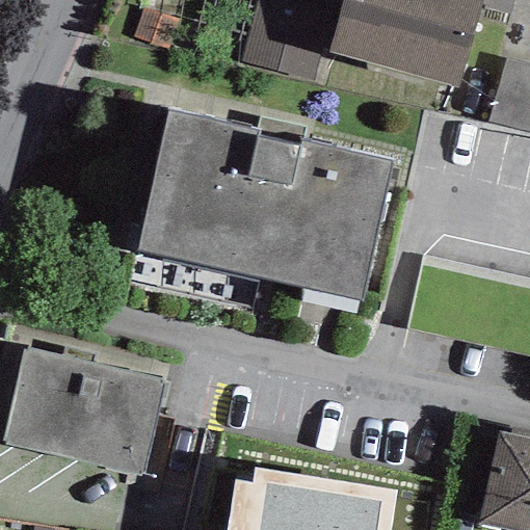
[(258,0),(242,59),(314,79),(334,9),(298,0),(258,0)]
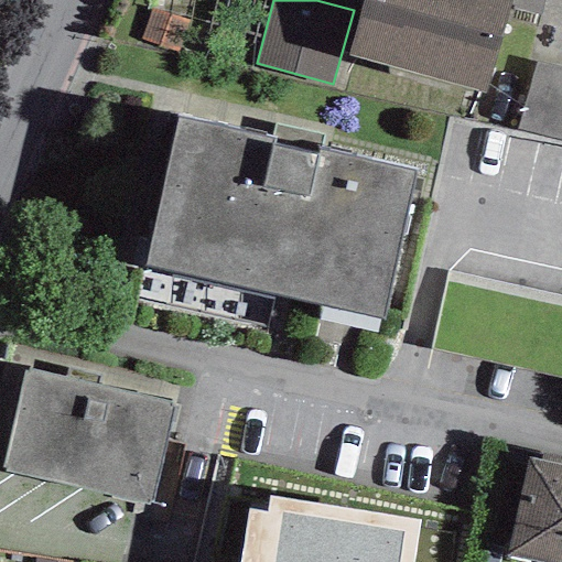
[(363,0),(348,54),(485,92),(511,0),(363,0)]
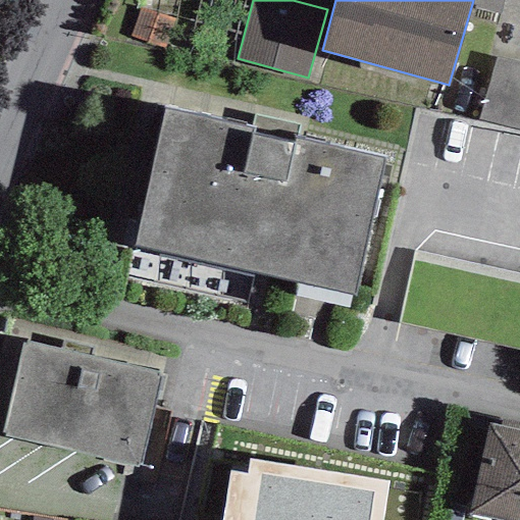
[(519,61),(497,55),(479,118),(519,128),(519,61)]
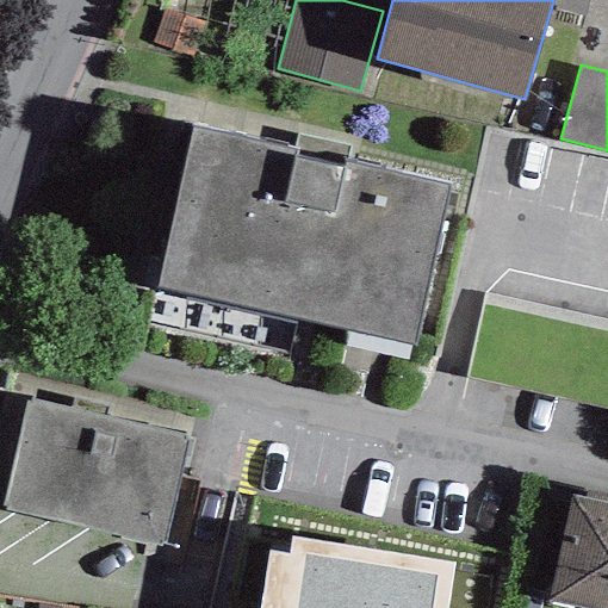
[(296,148),(193,125),(159,286),(416,345),(450,184),(347,161),(296,148)]
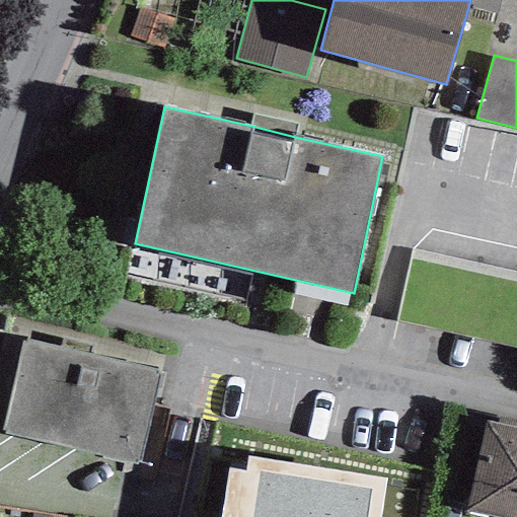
[(251,126),(295,137),(298,124),(254,114),(251,126)]
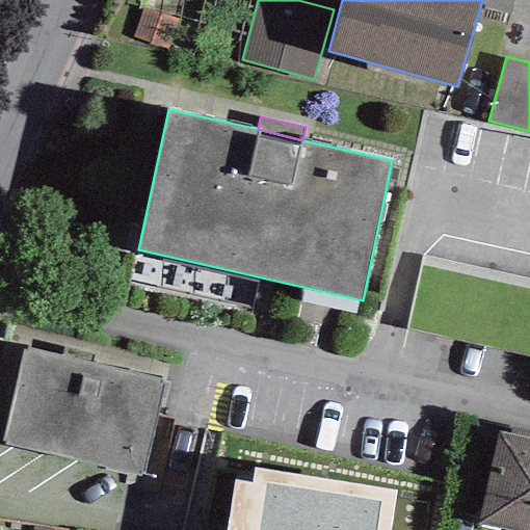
[(165,378),(24,345),(3,443),(143,474),(165,378)]
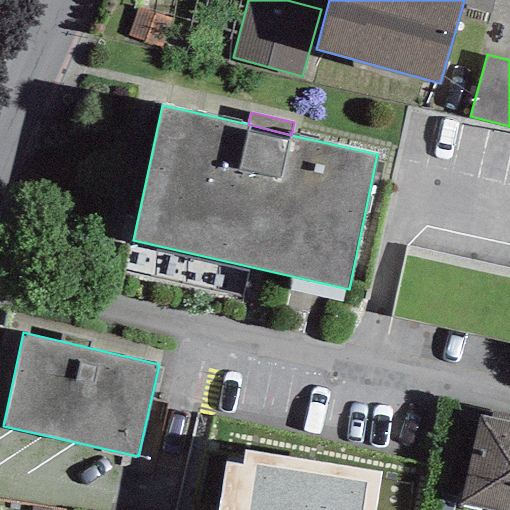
[(509,420),(481,414),(461,503),(497,509),(509,509),(509,420)]
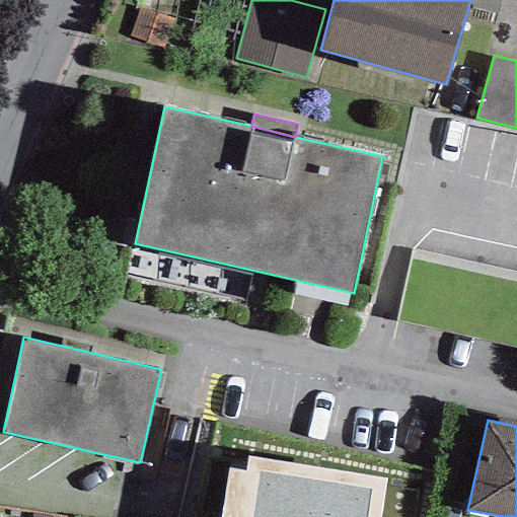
[(381,516),(388,475),(248,455),(246,469),(230,466),(221,516),(381,516)]
